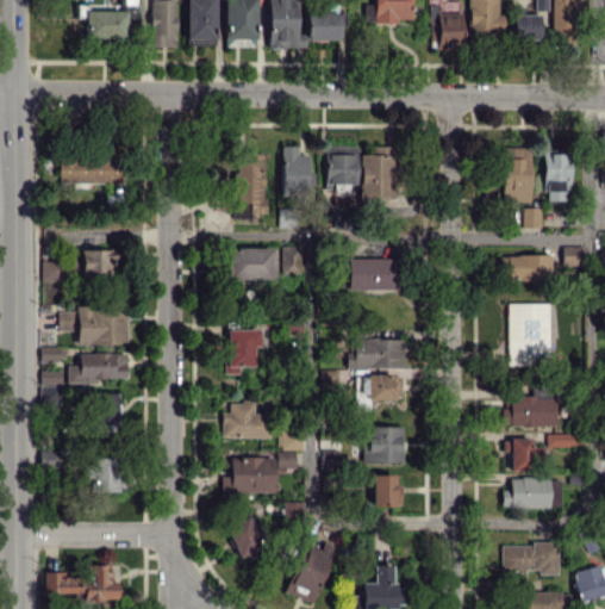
[(179,47),(178,0),(150,0),(153,48),(179,47)]
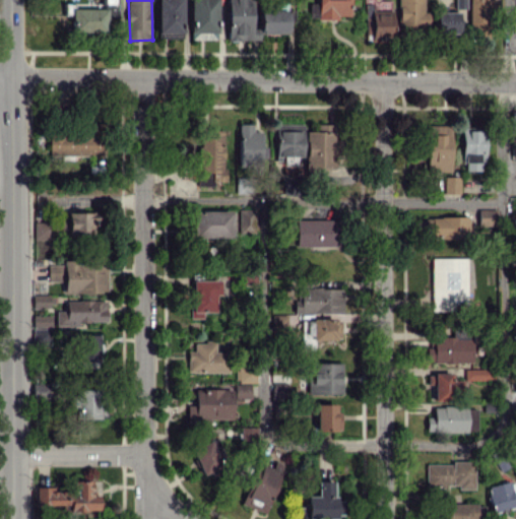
[(159,0),(160,39),(186,39),(185,0),(159,0)]
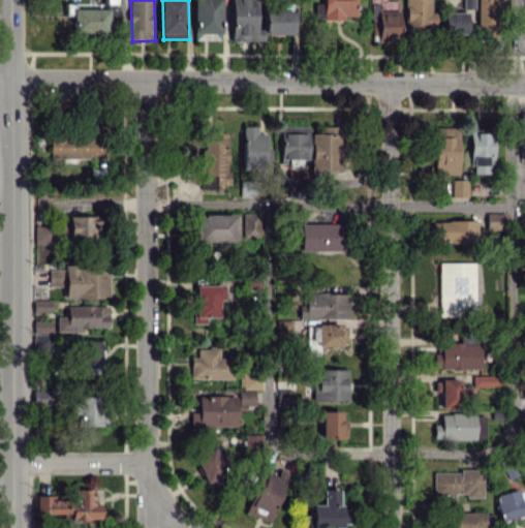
[(224,0),(196,0),(196,40),(224,40),(224,0)]
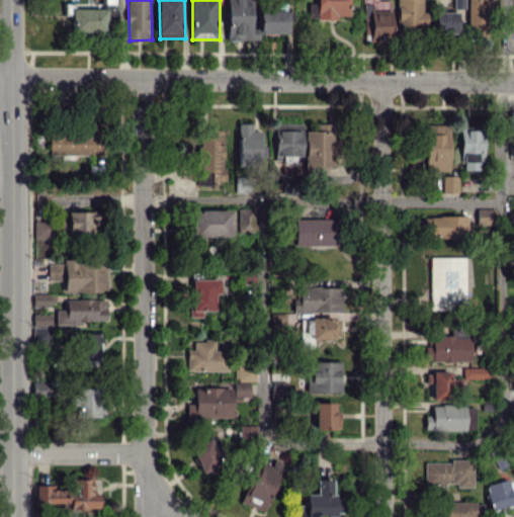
[(261,40),(261,29),(254,29),(253,0),(229,0),(230,40),(261,40)]
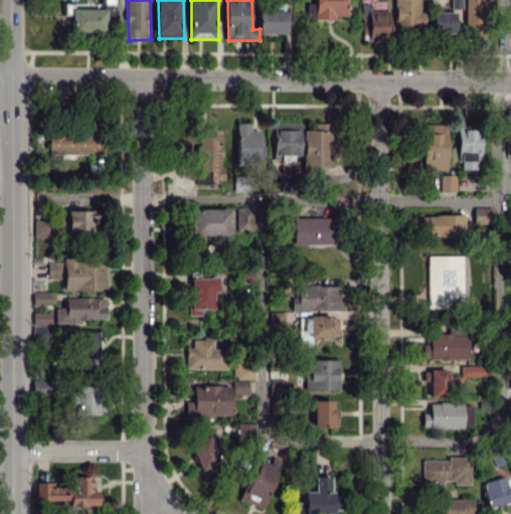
[(348,0),(317,0),(318,3),(309,4),(309,18),(349,18),(348,0)]
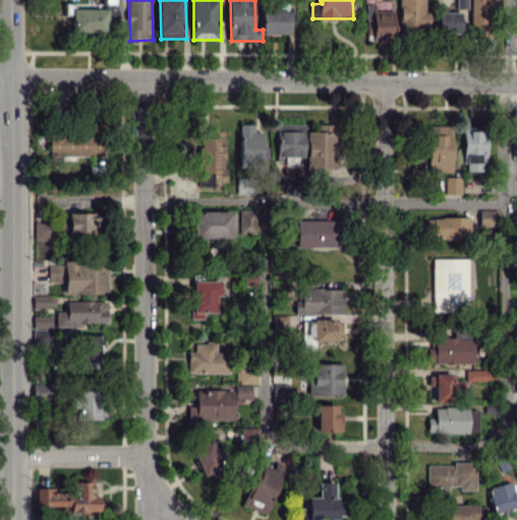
[(426,0),(402,0),(403,29),(433,27),(433,12),(427,12),(426,0)]
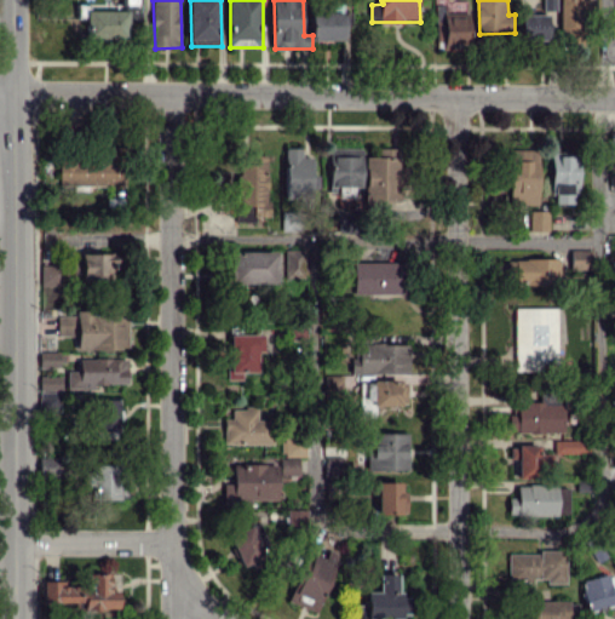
[(559,0),(545,0),(545,16),(523,15),(522,40),(551,41),(551,27),(559,27),(559,0)]
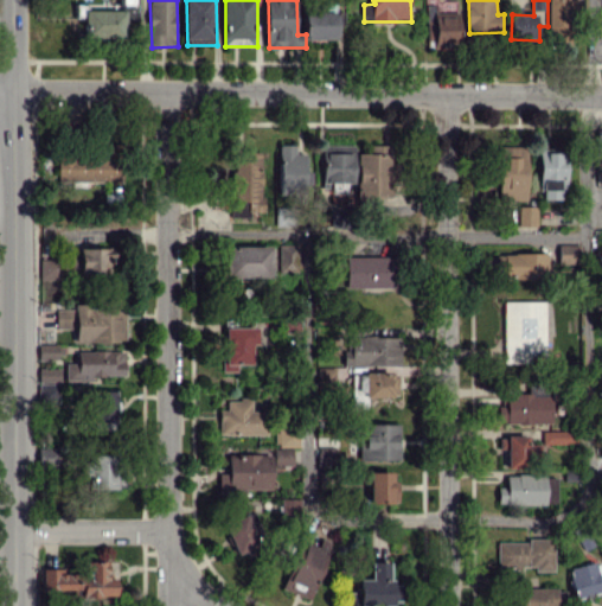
[(586,12),(584,0),(550,0),(551,39),(575,39),(575,12),(586,12)]
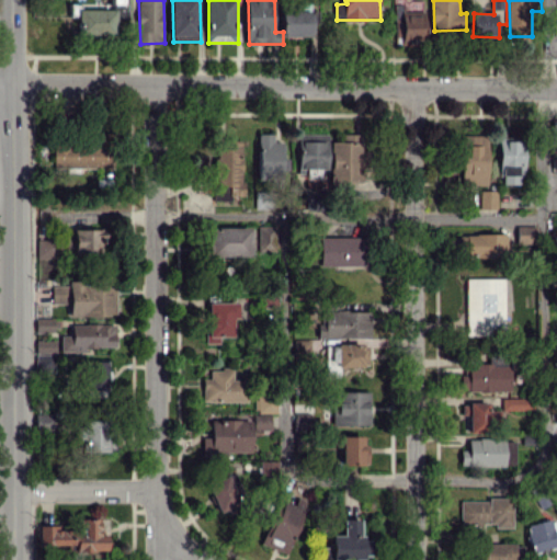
[(428,12),(406,12),(406,4),(397,4),(397,38),(404,38),(404,45),(427,45),(428,12)]
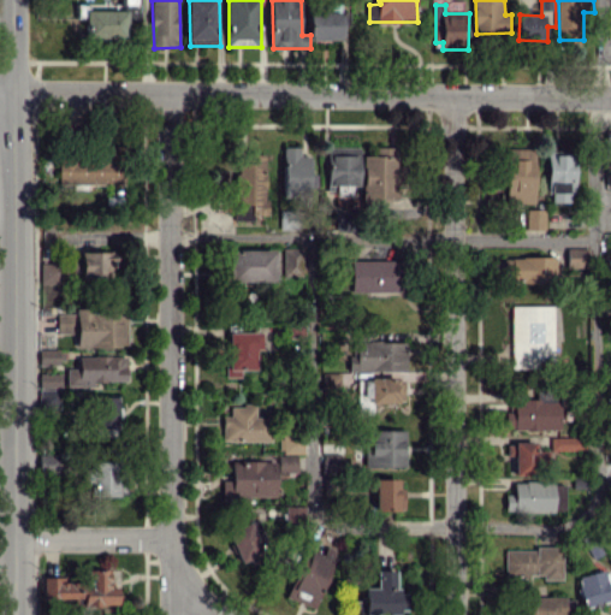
[(344,40),(344,12),(310,12),(312,41),(344,40)]
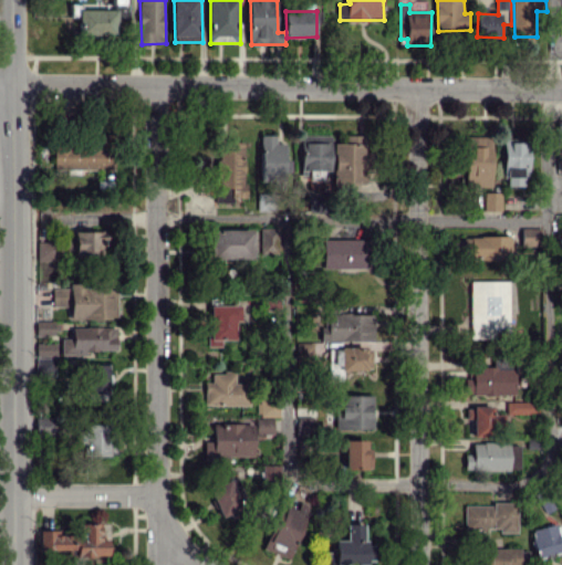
[(289,143),(278,143),(278,136),(263,135),(263,178),(288,178),(289,143)]
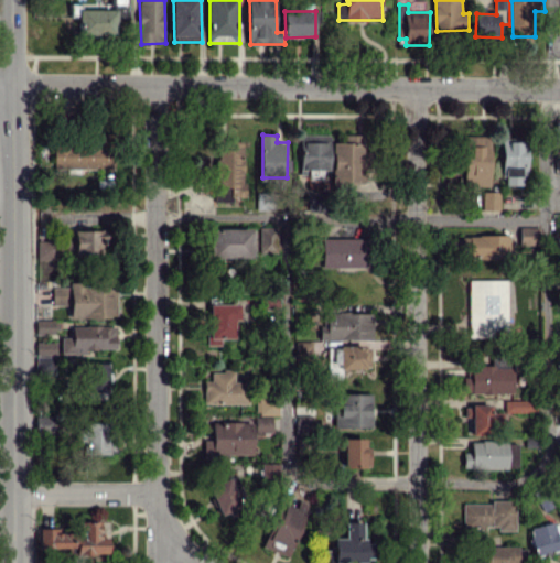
[(335,143),(335,183),(370,183),(370,136),(347,134),(347,143),(335,143)]
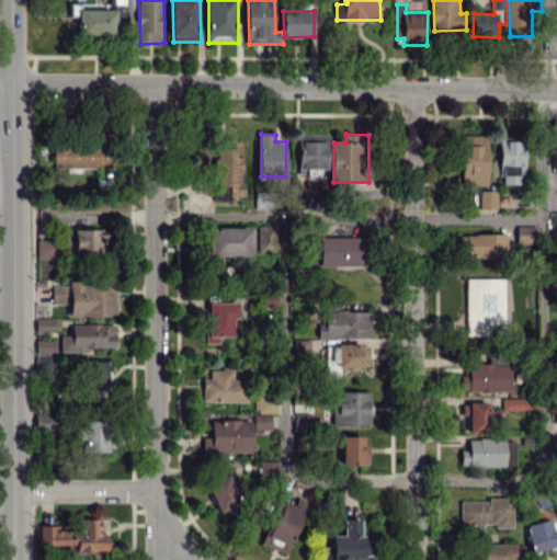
[(300,135),(299,173),(308,173),(308,179),(322,180),(322,170),(329,170),(330,135),(300,135)]
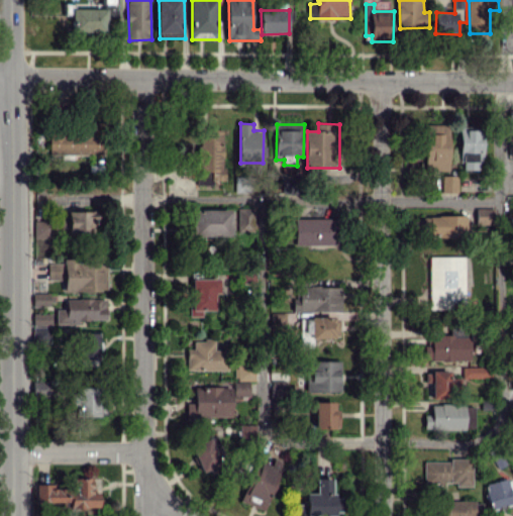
[(451,171),(450,125),(426,125),(427,171),(451,171)]
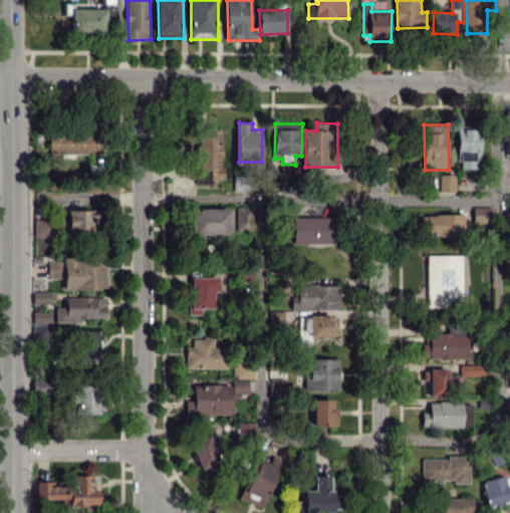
[(460,170),(481,169),(481,127),(459,129),(460,170)]
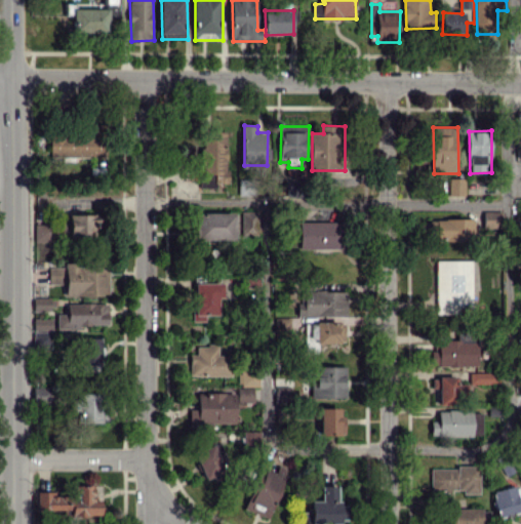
[(107,159),(108,133),(53,131),(52,157),(107,159)]
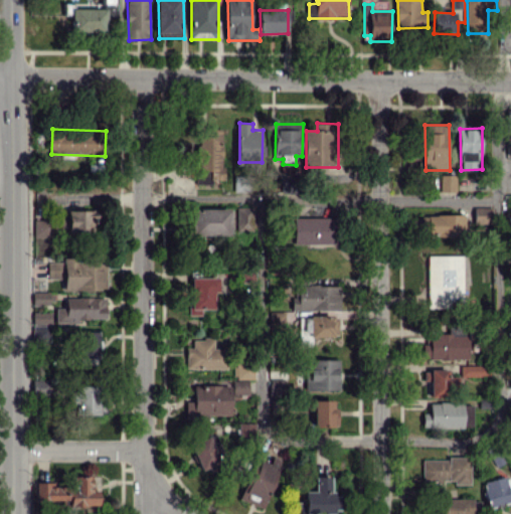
[(225,130),(202,130),(202,182),(213,182),(213,180),(225,180),(225,130)]
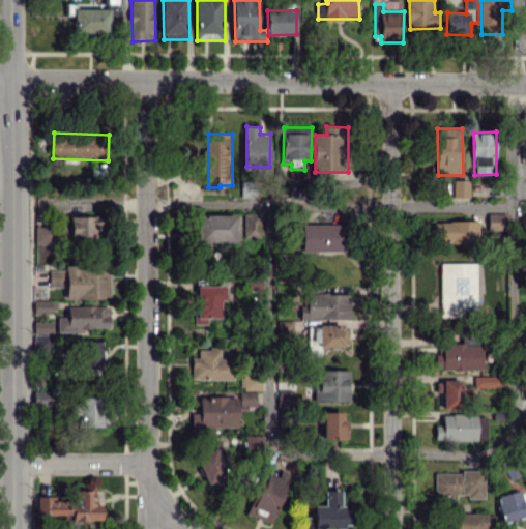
[(456,198),(471,198),(472,180),(456,180),(456,198)]
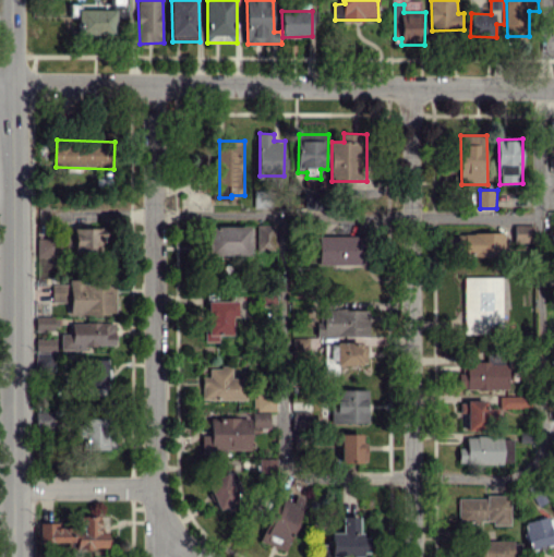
[(277,251),(277,226),(261,225),(261,250),(277,251)]
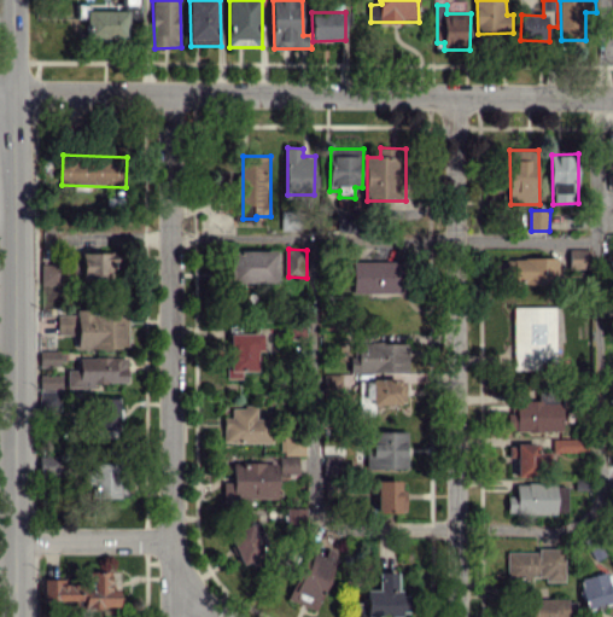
[(278,251),(232,251),(232,284),(279,283),(278,251)]
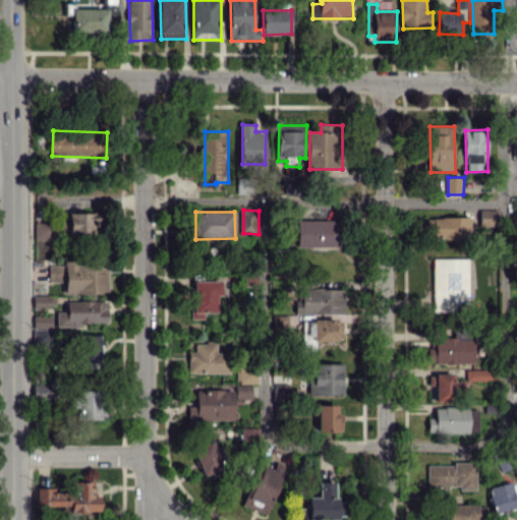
[(71,236),(100,236),(100,213),(70,214),(71,236)]
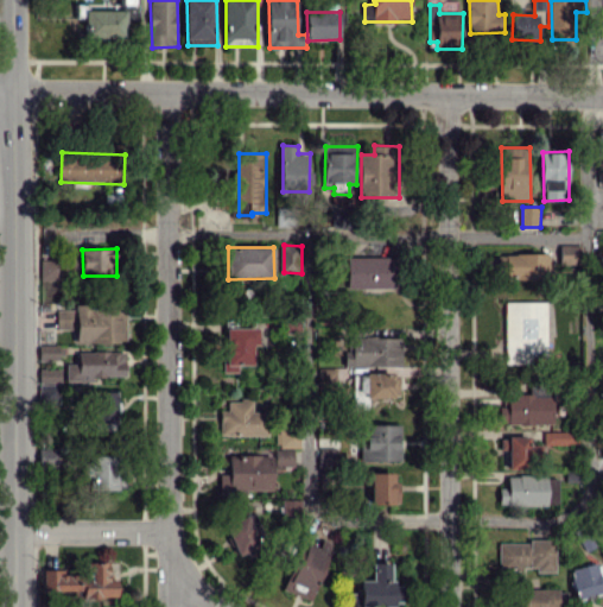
[(551,254),(501,255),(501,280),(551,279),(551,254)]
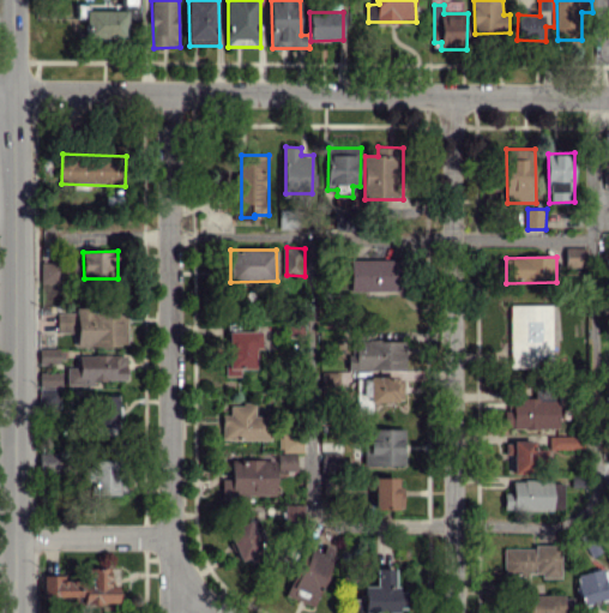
[(353,260),(353,292),(405,292),(404,260),(353,260)]
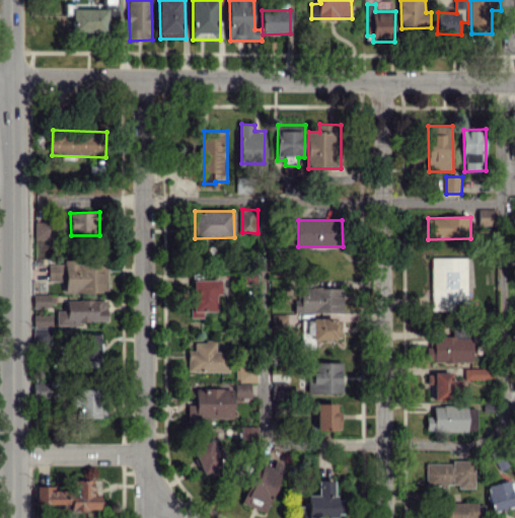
[(37,239),(56,239),(56,223),(38,223),(37,239)]
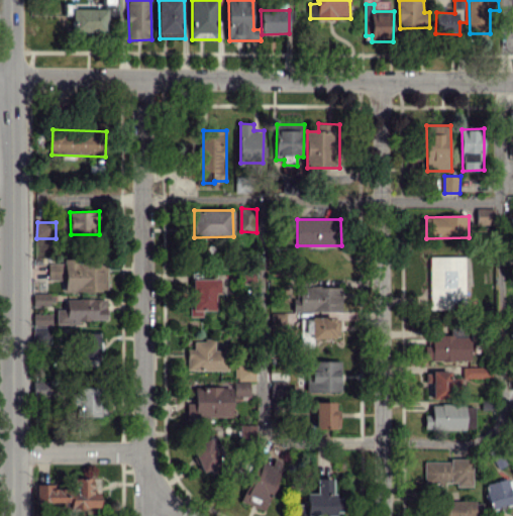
[(431,258),(432,310),(466,309),(466,286),(473,286),(472,258),(431,258)]
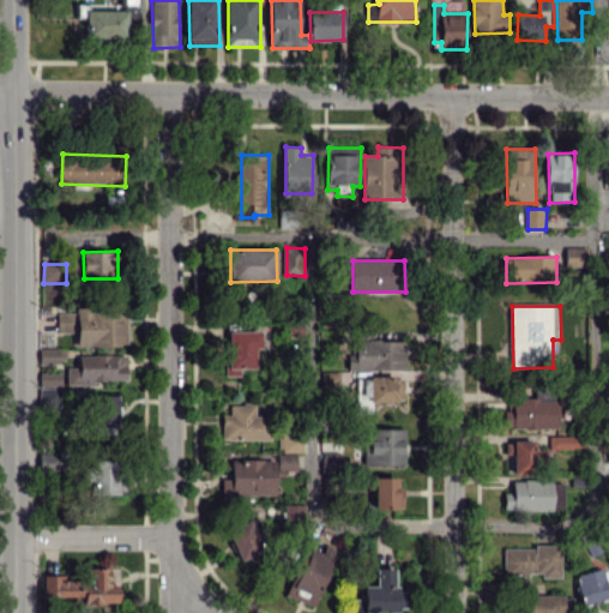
[(79,347),(130,347),(130,311),(78,310),(78,313),(60,313),(60,332),(79,334),(79,347)]
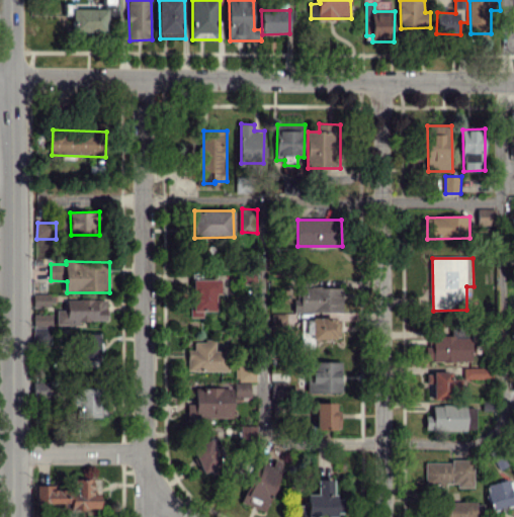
[(222,279),(193,279),(193,318),(205,318),(205,312),(218,312),(217,293),(222,293),(222,279)]
